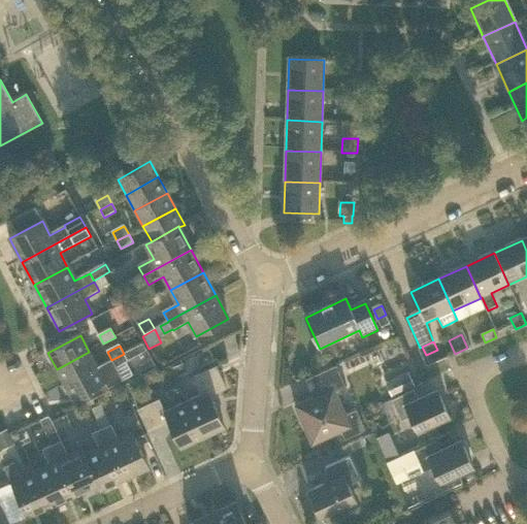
[(97,367),(89,352),(57,369),(65,385),(97,367)]
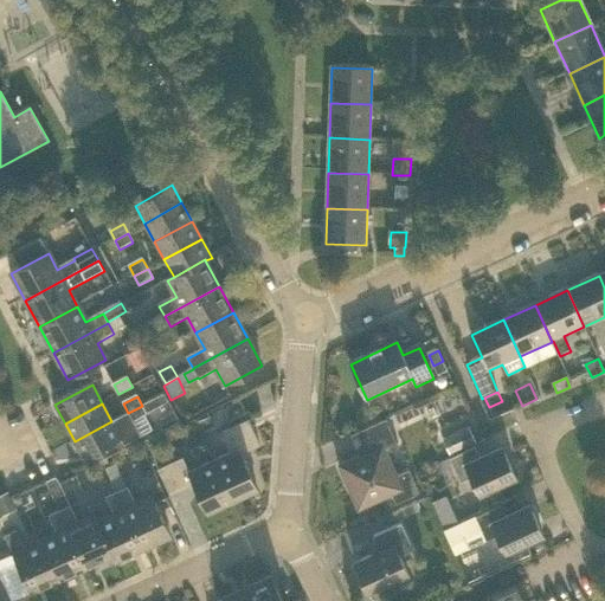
[(142,406),(128,413),(133,421),(147,414),(142,406)]
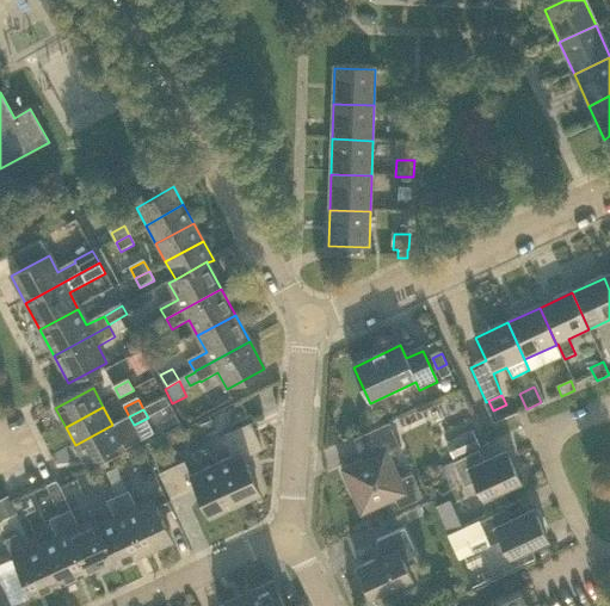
[(213,421),(201,427),(205,437),(217,432),(213,421)]
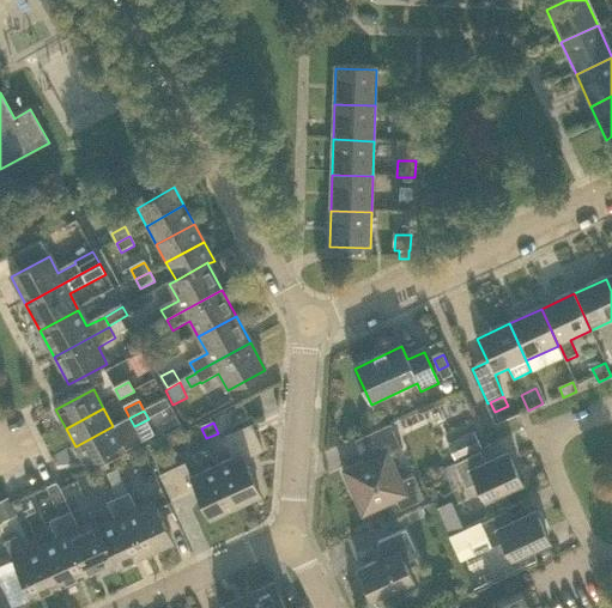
[(123,445),(113,426),(76,447),(85,466),(123,445)]
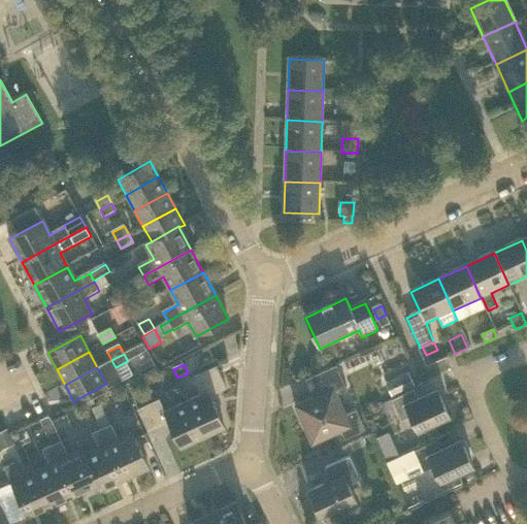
[(314,445),(341,432),(346,441),(366,431),(358,415),(347,420),(336,396),(348,391),(336,367),(306,382),(315,399),(296,407),(314,445)]
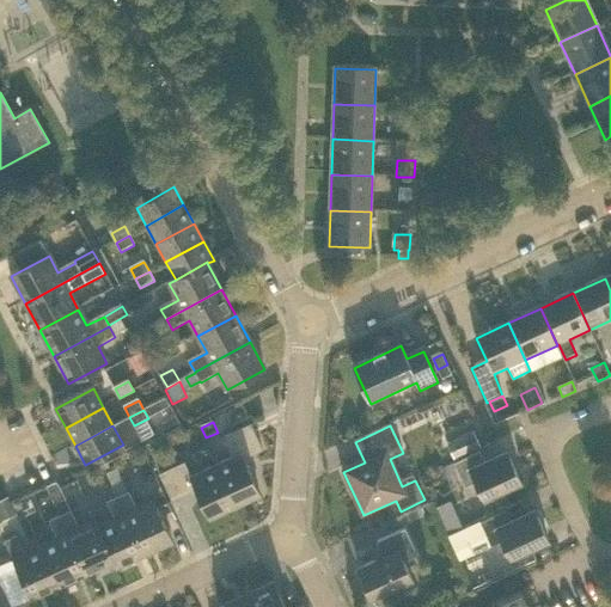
[(251,427),(224,439),(233,459),(217,467),(236,509),(261,497),(244,460),(263,452),(251,427)]
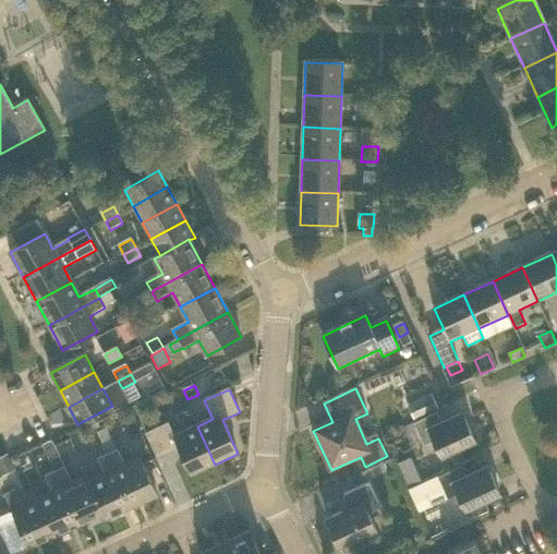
[(433,395),(409,406),(416,423),(438,413),(440,412),(433,395)]
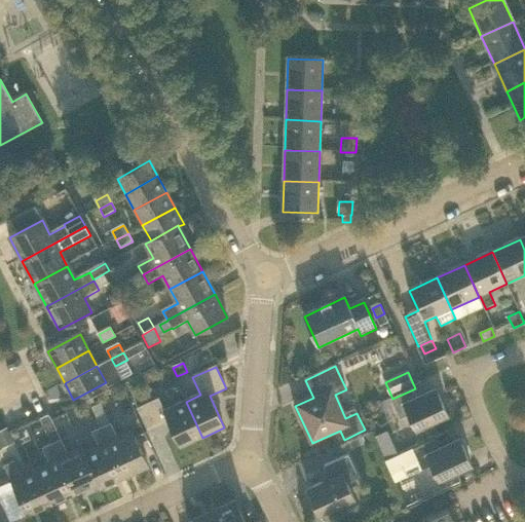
[(418,401),(413,389),(392,399),(390,400),(400,420),(409,416),(416,432),(448,416),(437,393),(418,401)]
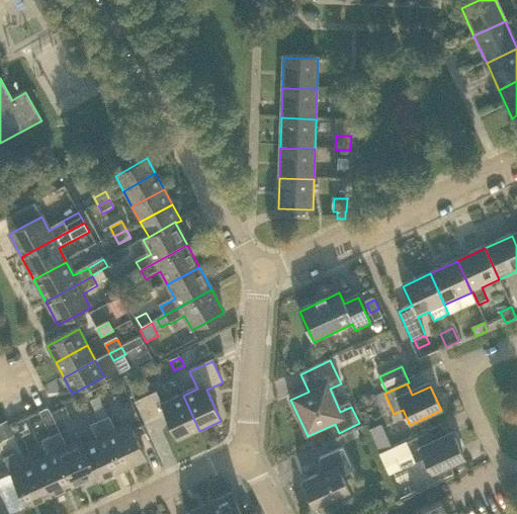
[(136,403),(147,426),(167,417),(178,441),(199,431),(183,396),(162,405),(157,394),(136,403)]
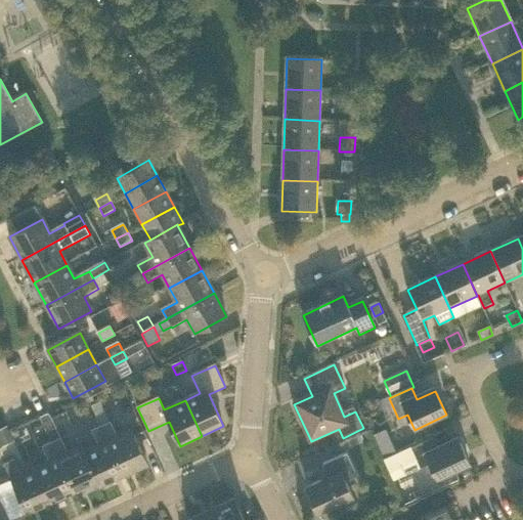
[(49,415),(40,419),(47,433),(49,438),(52,443),(61,439),(58,433),(56,428),(49,415)]
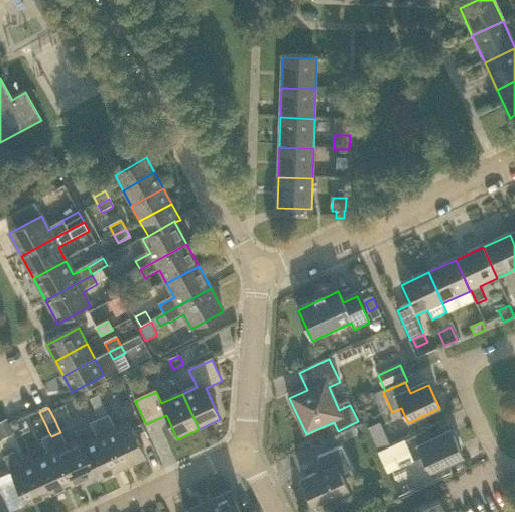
[(105,408),(96,412),(100,420),(109,416),(105,408)]
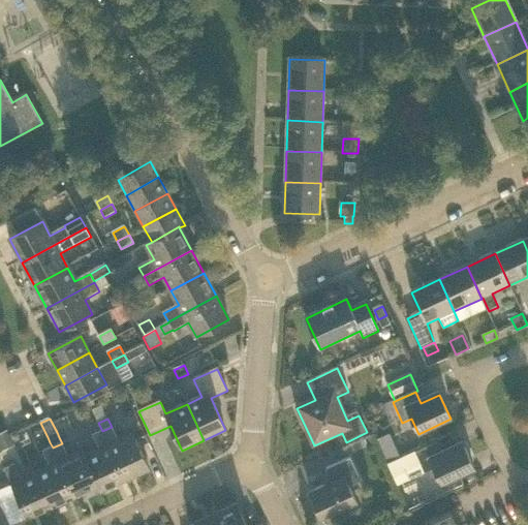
[(133,436),(119,442),(112,427),(102,431),(125,481),(149,469),(133,436)]
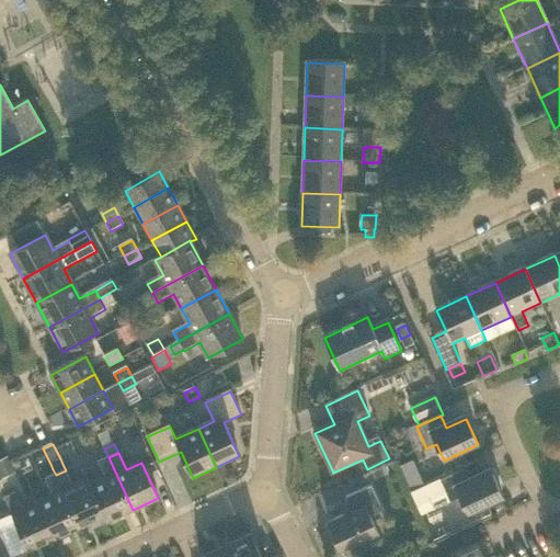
[(106,479),(91,486),(104,516),(107,522),(133,510),(109,457),(99,463),(106,479)]
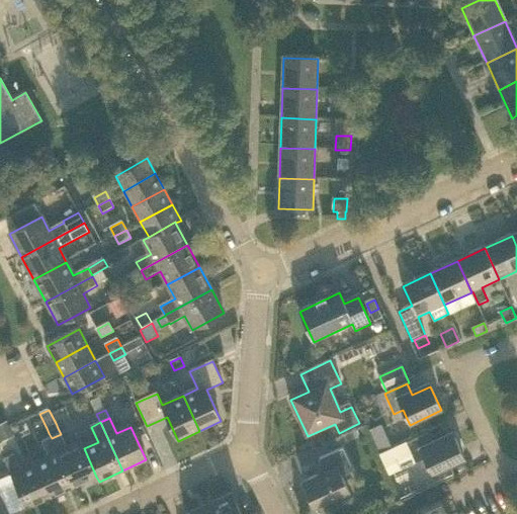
[(7,423),(0,426),(0,435),(3,442),(14,437),(7,423)]
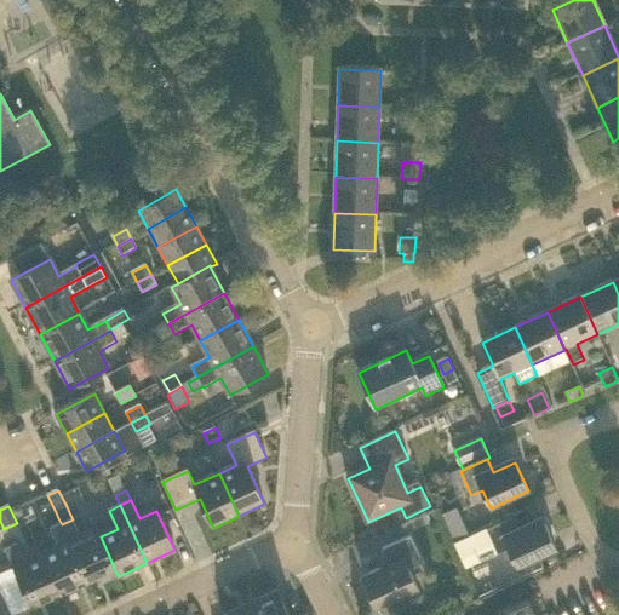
[(514,518),(486,530),(498,556),(509,550),(517,568),(556,550),(543,521),(520,532),(514,518)]
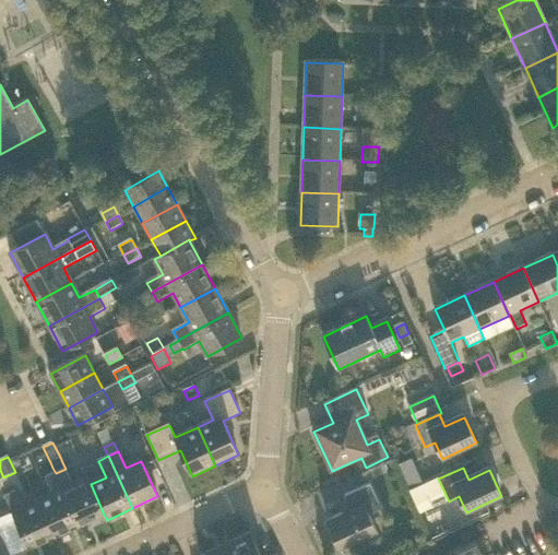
[(66,469),(56,473),(80,526),(104,515),(91,484),(88,477),(73,485),(66,469)]
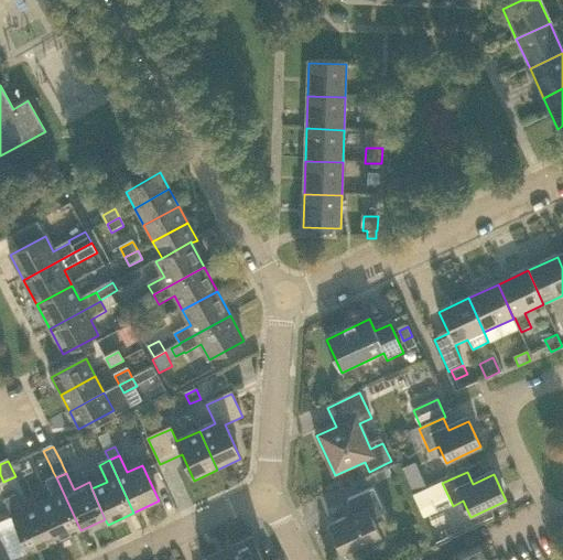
[(421,475),(408,481),(413,494),(426,488),(421,475)]
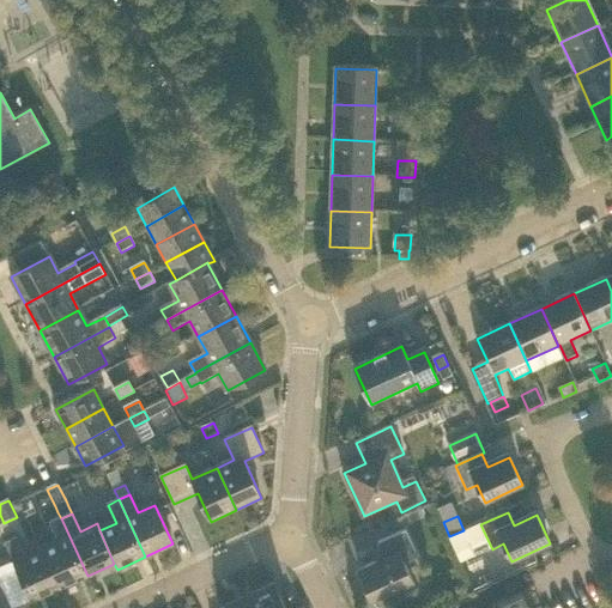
[(50,523),(59,541),(42,549),(60,589),(88,576),(61,518),(50,523)]
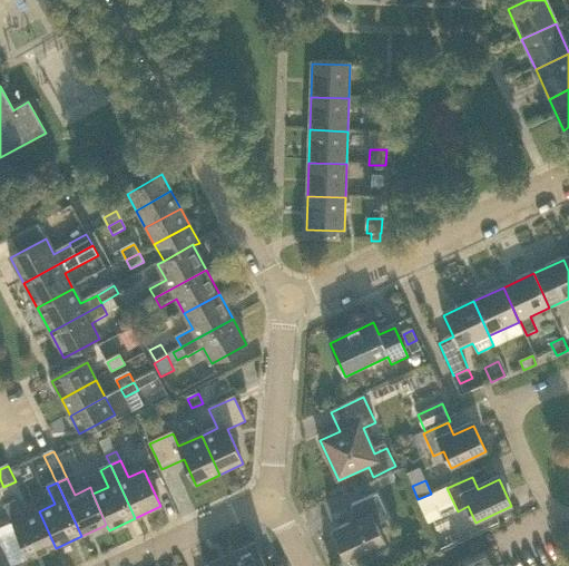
[(352,507),(359,521),(334,533),(346,559),(384,543),(376,525),(389,519),(378,495),(352,507)]
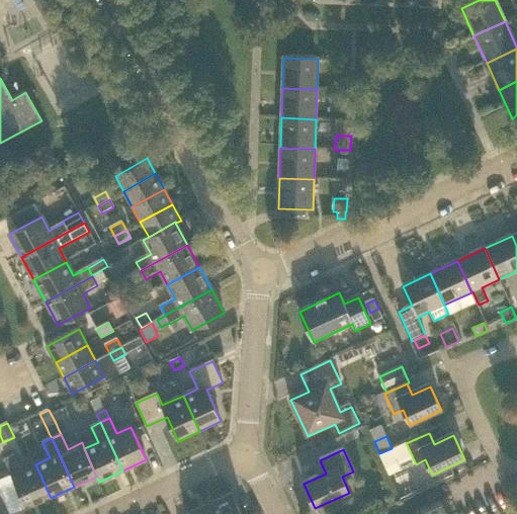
[(14,455),(5,460),(0,461),(0,470),(2,475),(10,470),(12,475),(11,476),(27,508),(51,498),(35,464),(21,470),(14,455)]
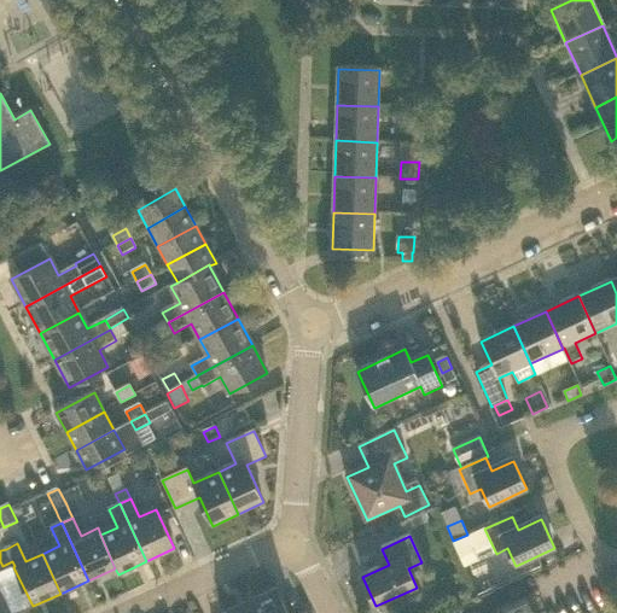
[(287,612),(277,590),(250,603),(254,612),(287,612)]
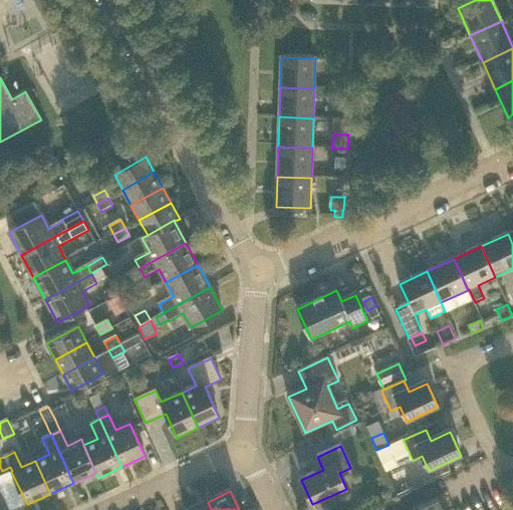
[(444,509),(437,498),(415,509),(444,509)]
